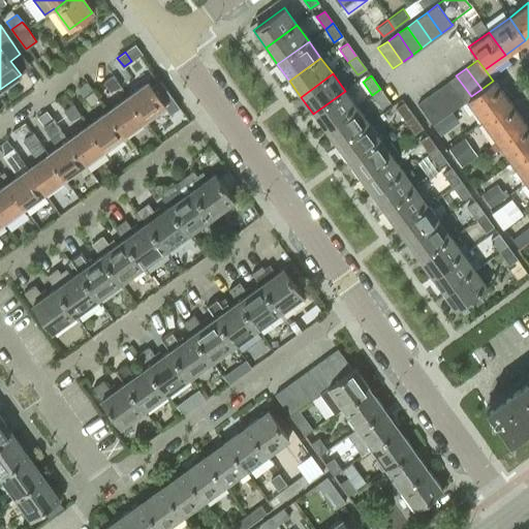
[(461,103),(466,100),(471,96),(456,75),(446,83),(461,103)]
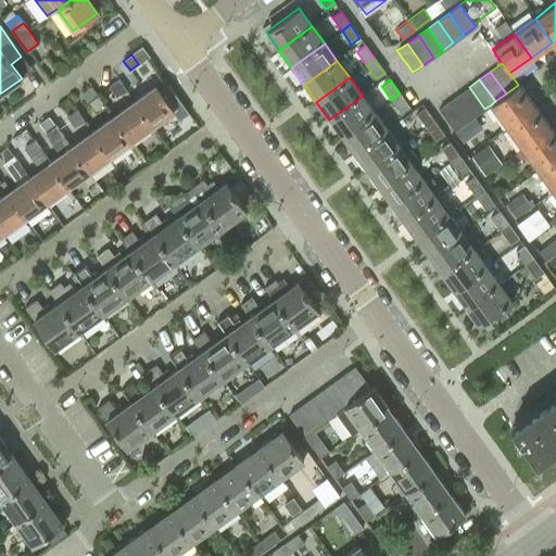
[(109,87),(115,96),(126,91),(118,80),(109,87)]
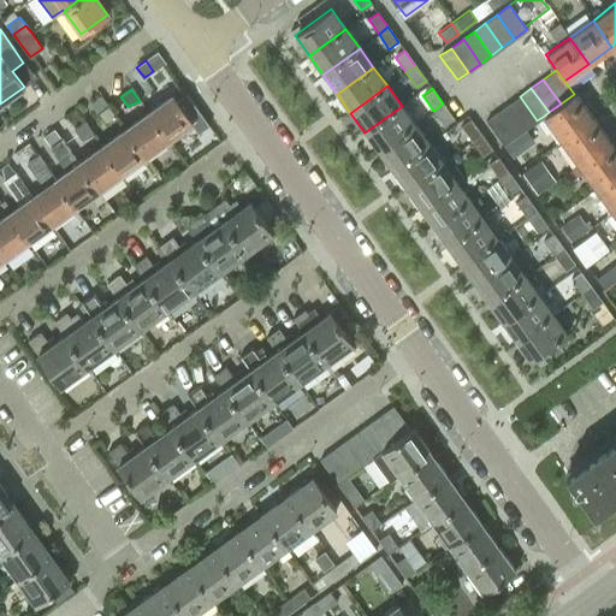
[(191,123),(199,132),(209,124),(187,93),(176,101),(172,95),(149,112),(170,138),(191,123)]
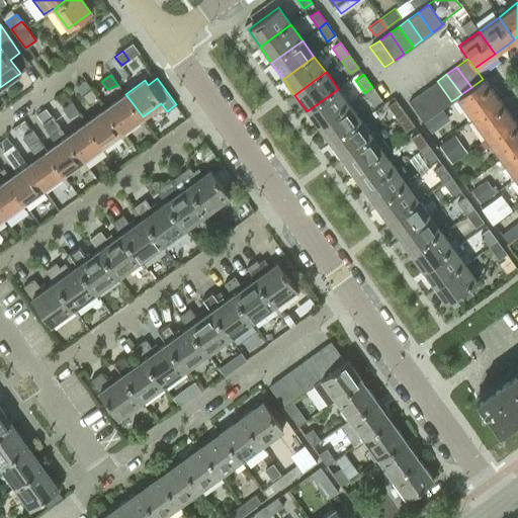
[(89,103),(97,99),(84,80),(76,86),(89,103)]
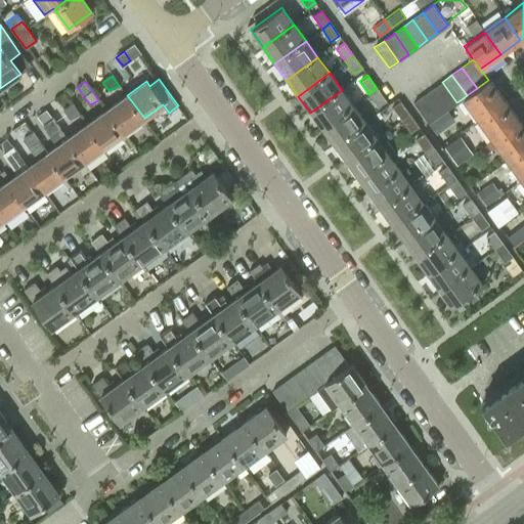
[(463,99),(477,120),(504,100),(489,81),(463,99)]
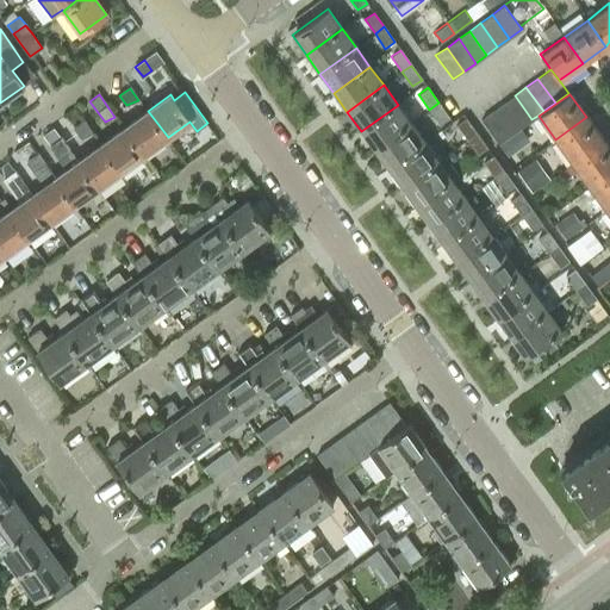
[(521,128),(524,125),(531,119),(515,95),(503,104),(521,128)]
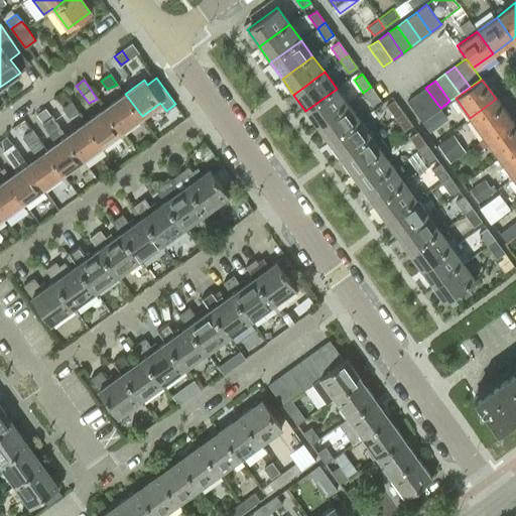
[(380,100),(379,99),(371,87),(363,93),(371,106),(380,100)]
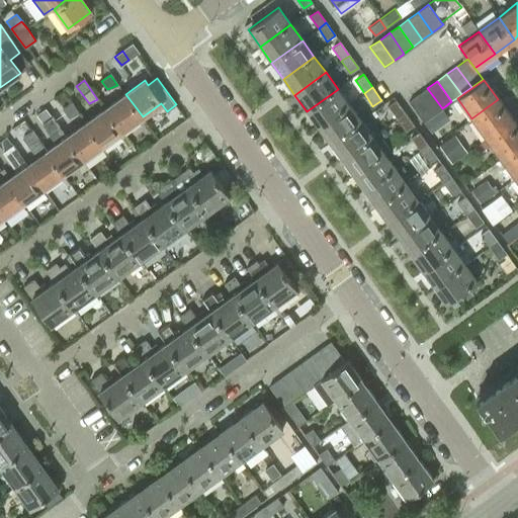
[(427,88),(418,95),(432,115),(442,108),(427,88)]
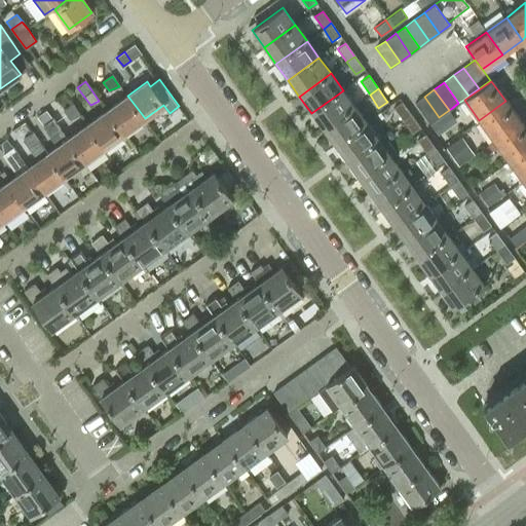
[(343,90),(311,113),(323,128),(354,106),(343,90)]
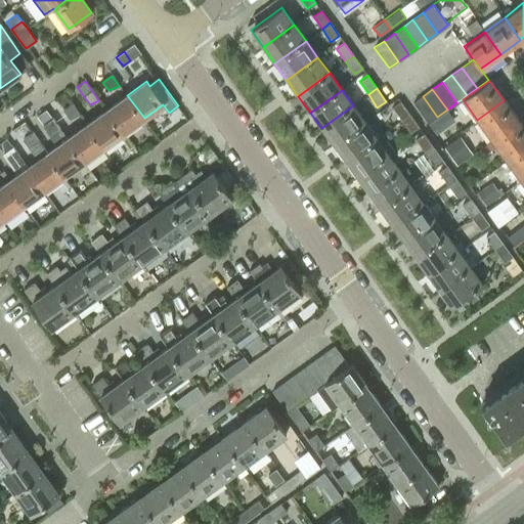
[(144,118),(127,95),(107,110),(124,132),(144,118)]
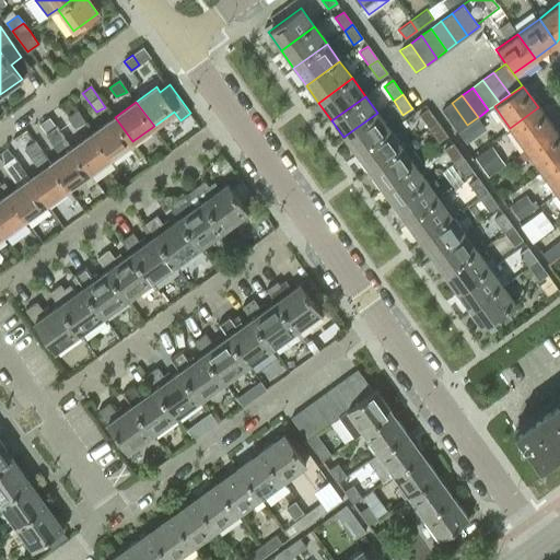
[(457,132),(467,125),(452,103),(441,111),(457,132)]
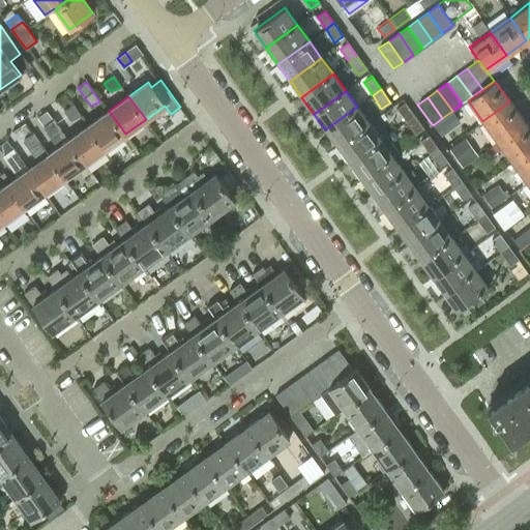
[(509,101),(482,121),(497,142),(525,122),(509,101)]
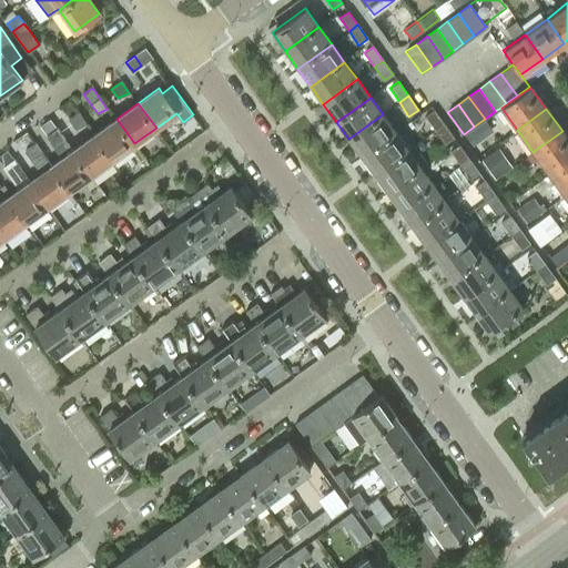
[(434,130),(443,123),(434,110),(425,115),(434,130)]
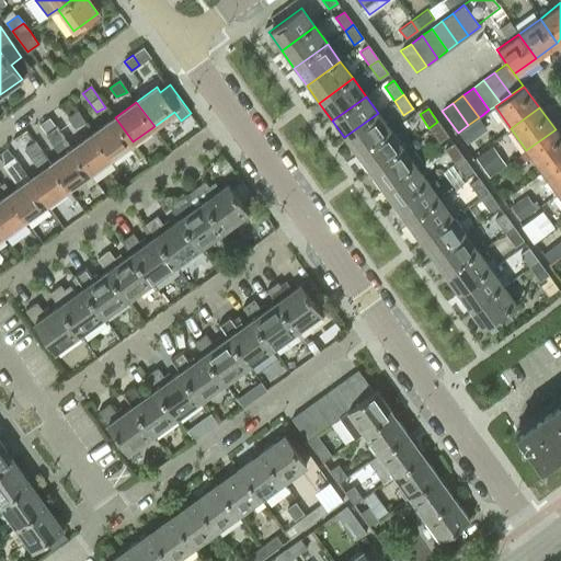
[(73,127),(86,123),(77,111),(67,118),(73,127)]
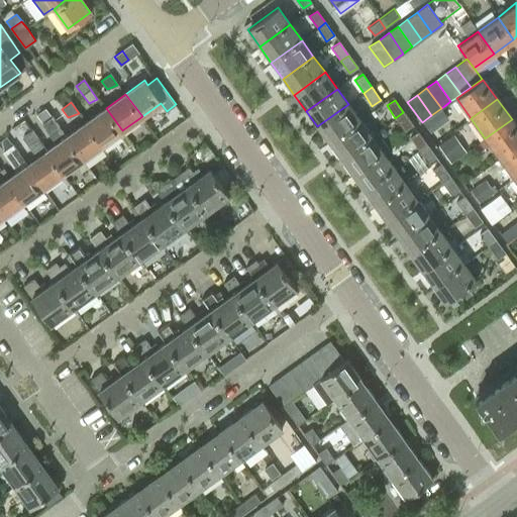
[(348,104),(317,126),(329,142),(359,120),(348,104)]
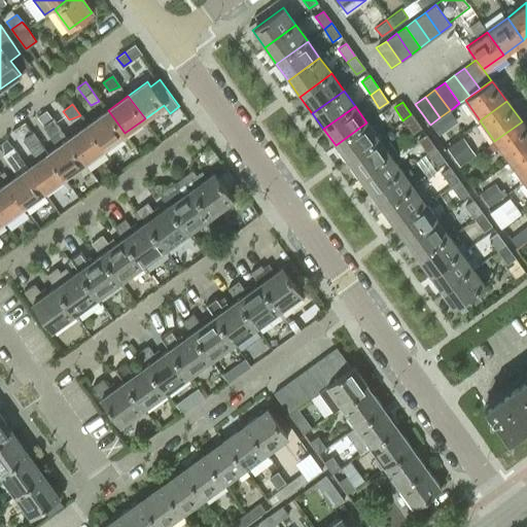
[(88,125),(104,148),(125,133),(108,110),(88,125)]
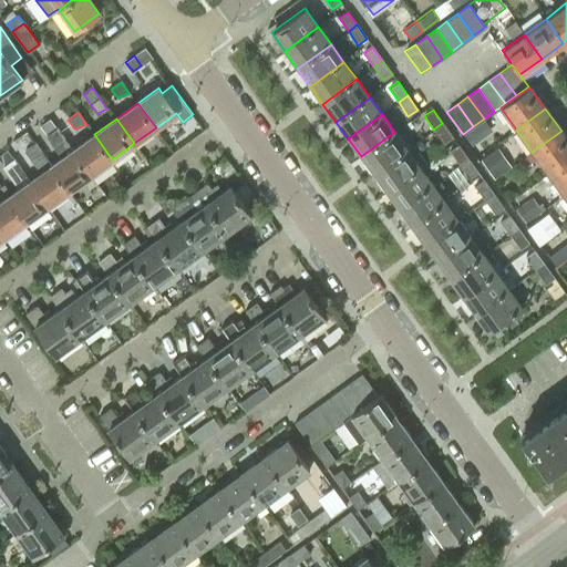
[(442,123),(433,130),(444,144),(453,137),(442,123)]
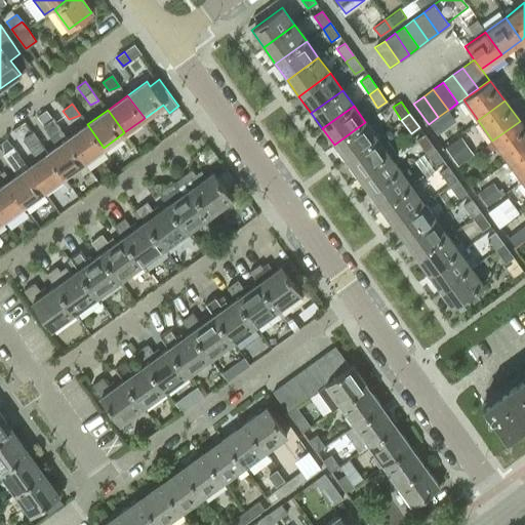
[(47,153),(65,176),(84,162),(68,138),(67,138),(52,118),(43,125),(57,146),(47,153)]
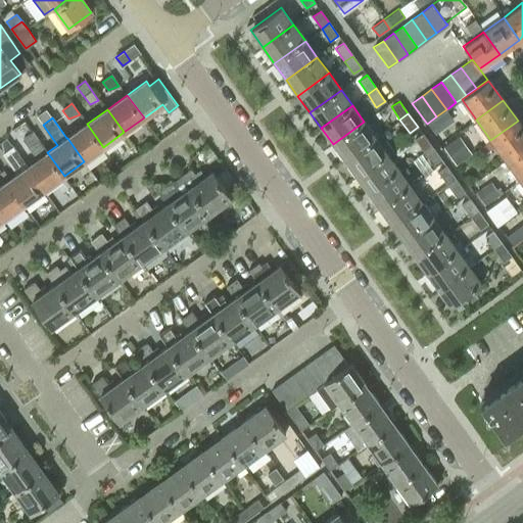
[(506,160),(522,147),(522,128),(518,121),(490,140),(506,160)]
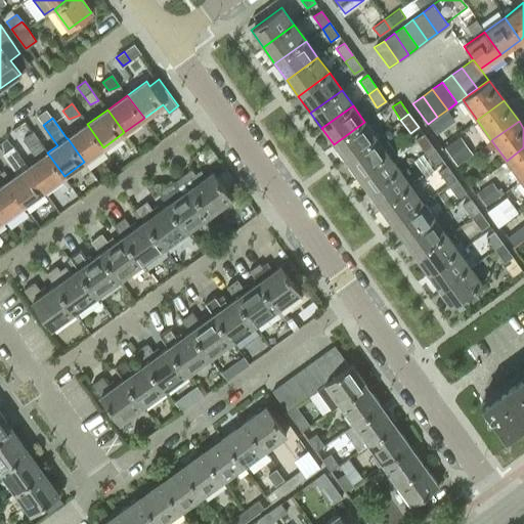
[(364,122),(334,144),(345,161),(376,137),(364,122)]
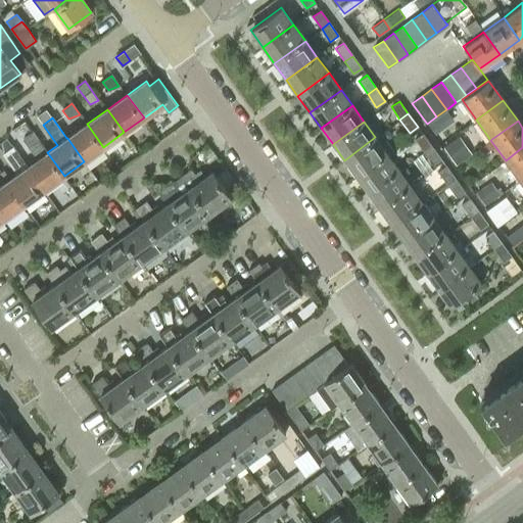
[(67,138),(84,161),(103,147),(87,124),(67,138)]
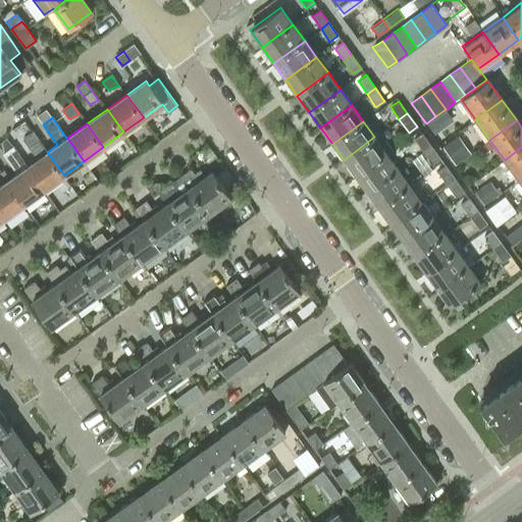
[(28,166),(45,190),(64,175),(47,152),(32,132),(22,139),(37,159),(28,166)]
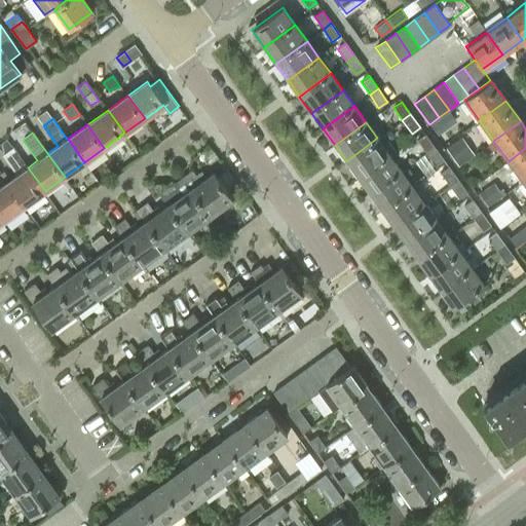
[(389,154),(396,150),(383,134),(377,138),(346,161),(358,177),(389,154)]
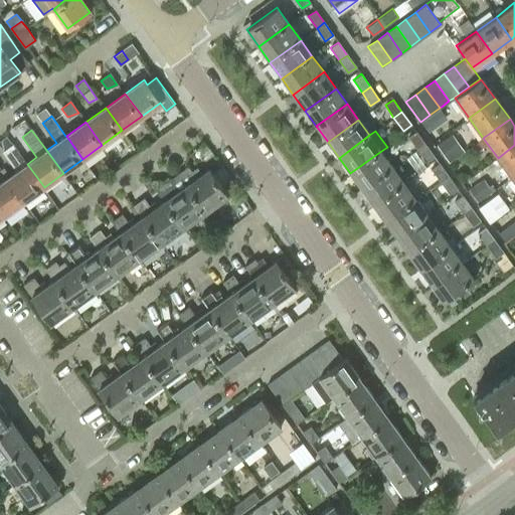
[(416,150),(425,143),(416,131),(407,137),(416,150)]
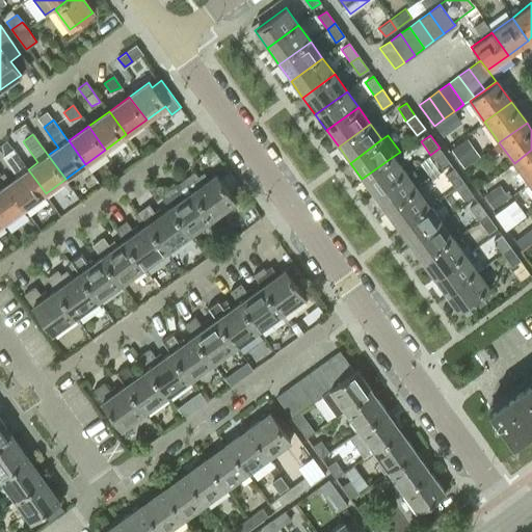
[(440,148),(430,155),(441,167),(449,161),(440,148)]
